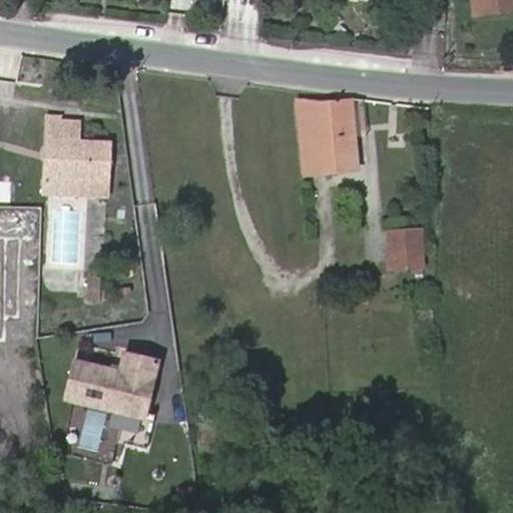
[(358,171),(354,136),(351,99),(298,99),(305,176),(358,171)]
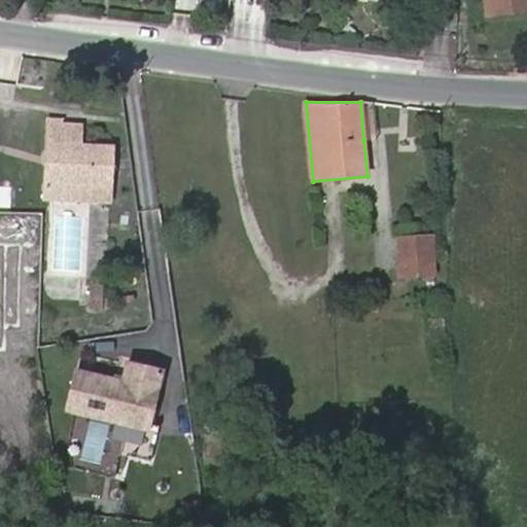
[(375,104),(360,102),(363,140),(378,139),(375,104)]
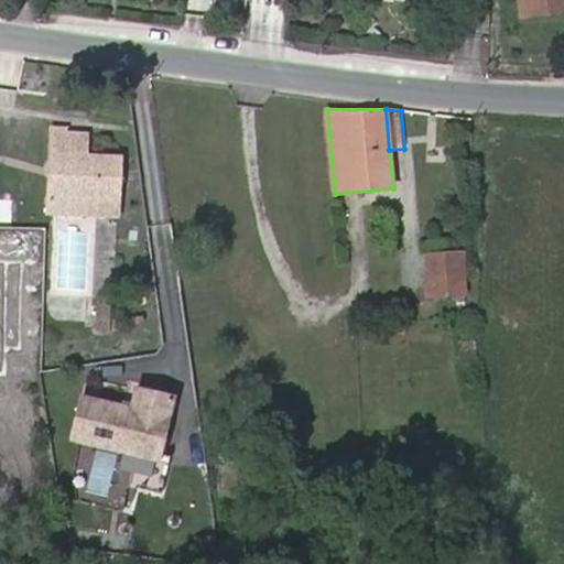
[(51,197),(121,201),(123,154),(88,153),(89,132),(68,131),(68,126),(53,126),(51,197)]
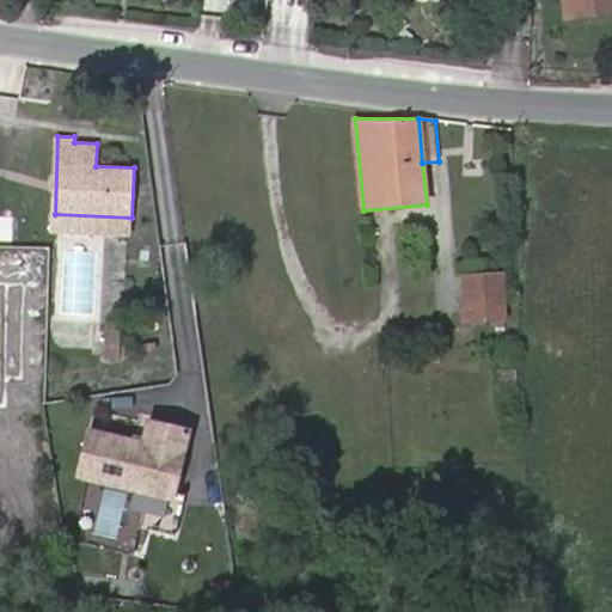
[(130,234),(132,218),(55,214),(54,231),(130,234)]
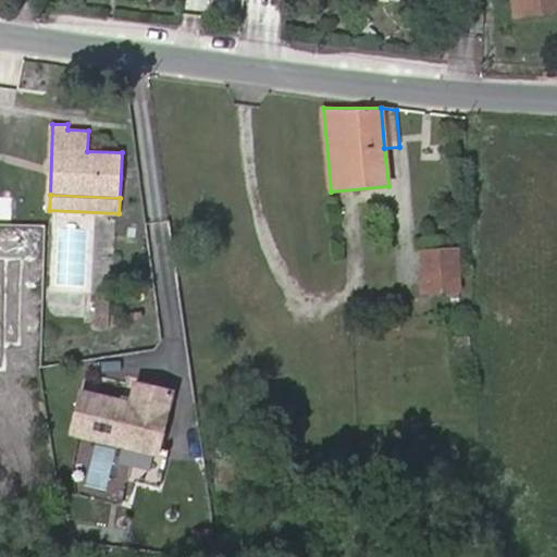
[(463,296),(460,249),(425,252),(429,291),(454,288),(455,297),(463,296)]
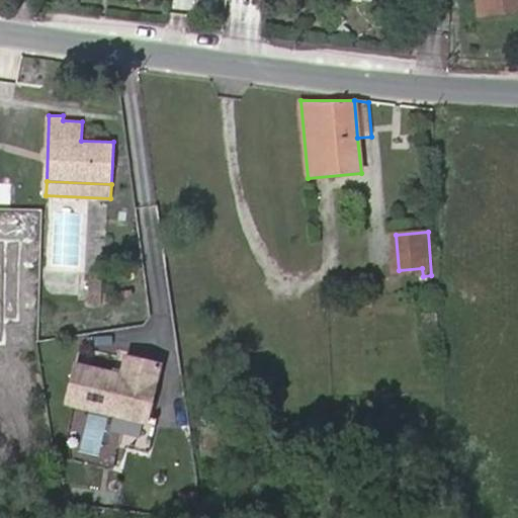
[(84,306),(101,306),(100,276),(84,277),(84,306)]
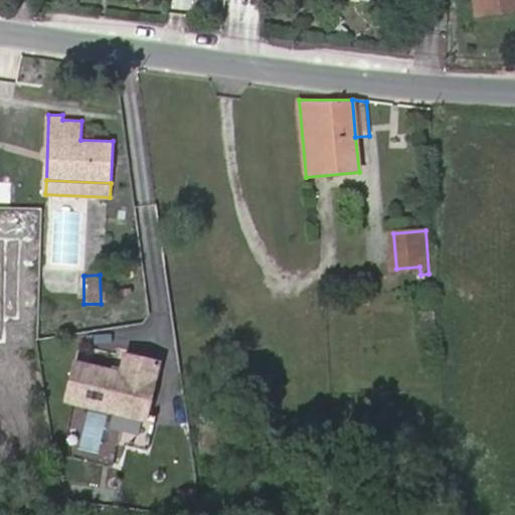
[(122,379),(75,367),(66,404),(144,424),(159,368),(127,360),(122,379)]
